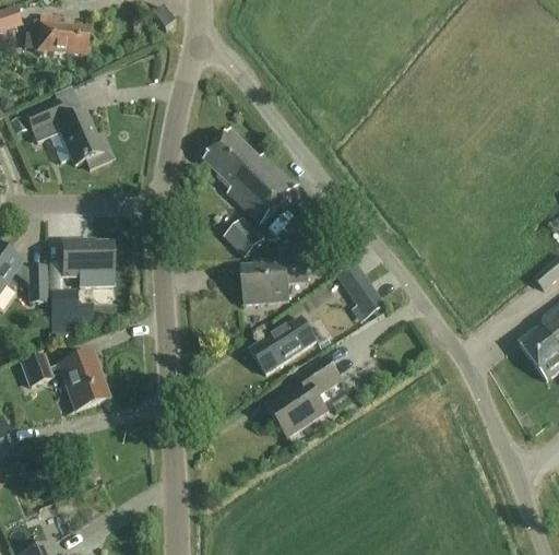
[(0,10),(0,32),(22,25),(15,6),(0,10)]
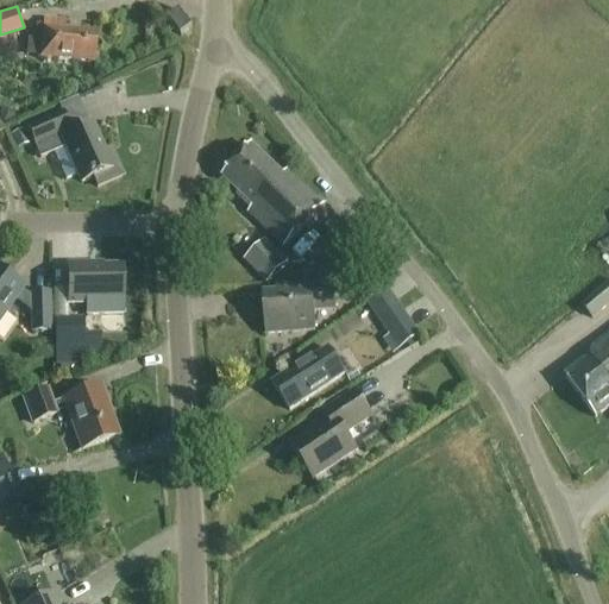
[(193,24),(180,6),(169,14),(182,31),(193,24)]
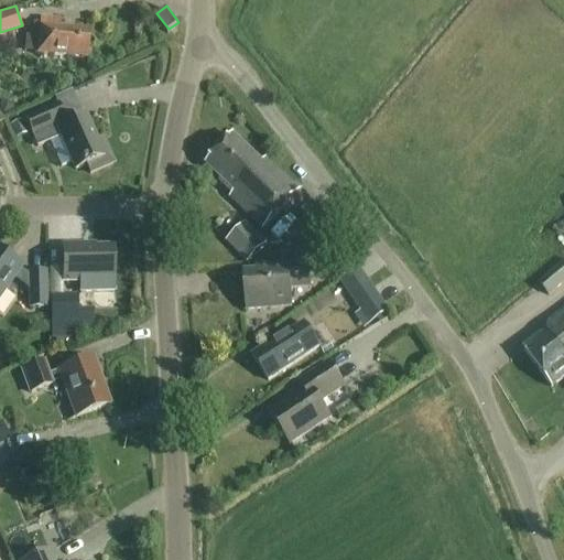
[(62,17),(41,14),(39,51),(88,54),(90,28),(62,25),(62,17)]
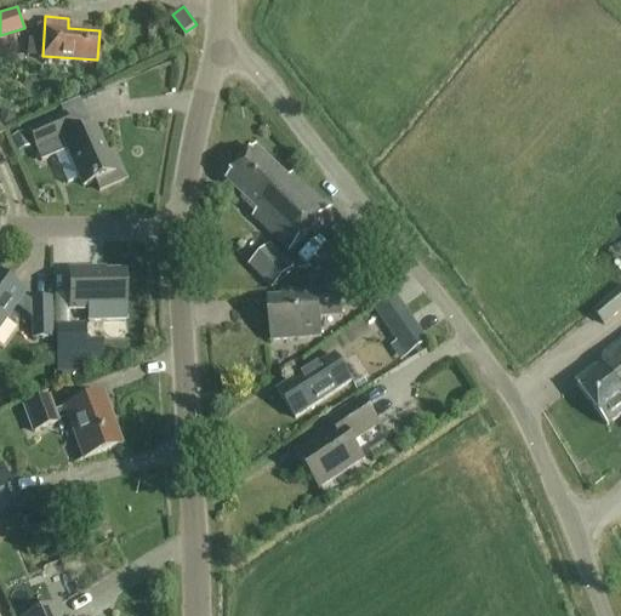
[(6,109),(0,110),(0,114),(4,124),(16,119),(13,113),(6,109)]
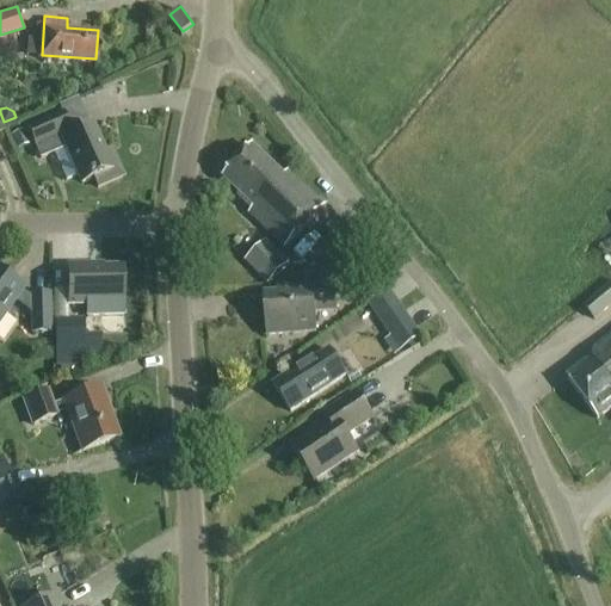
[(75,130),(66,109),(30,124),(43,155),(71,143),(86,179),(97,174),(100,183),(125,172),(113,146),(107,149),(96,121),(75,130)]
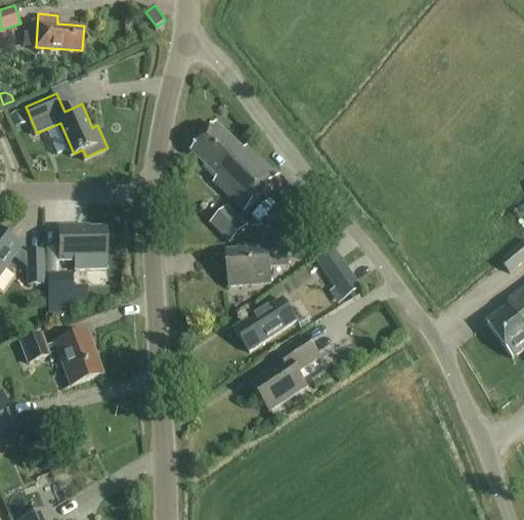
[(19,110),(10,114),(15,126),(25,122),(19,110)]
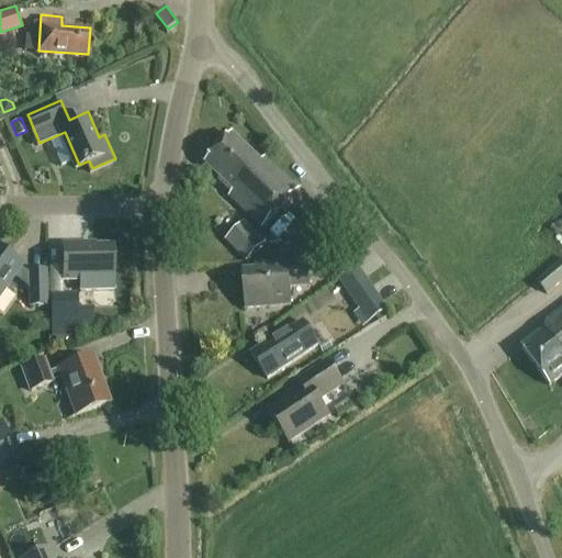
[(261,158),(232,131),(205,159),(221,175),(218,177),(232,189),(228,192),(262,224),(299,186),(266,154),(261,158)]
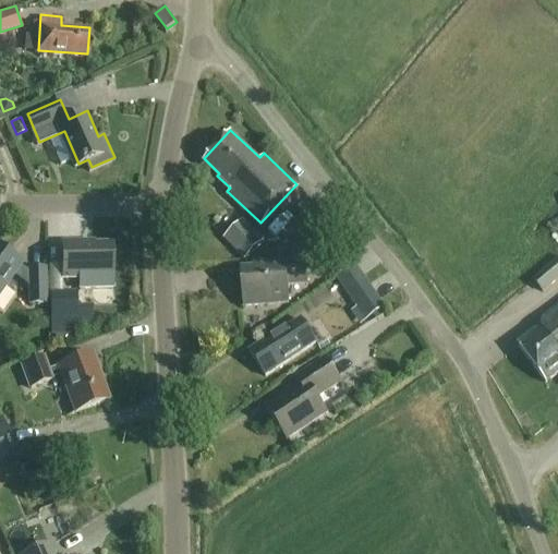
[(48,147),(59,173),(70,169),(59,143),(48,147)]
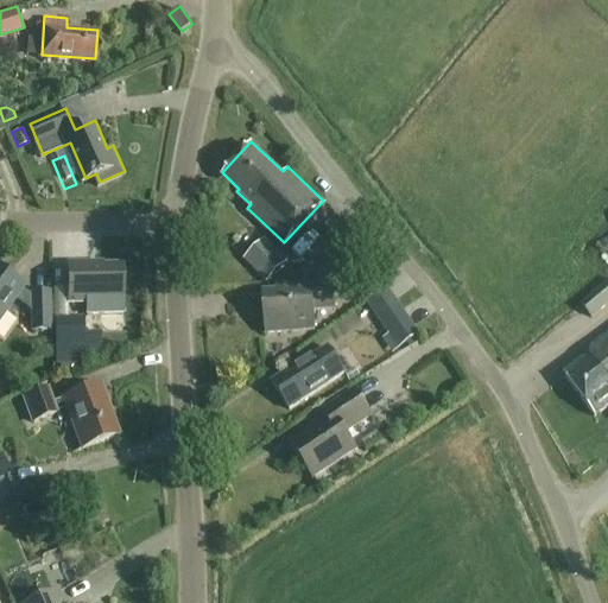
[(261,232),(240,253),(267,280),(287,260),(261,232)]
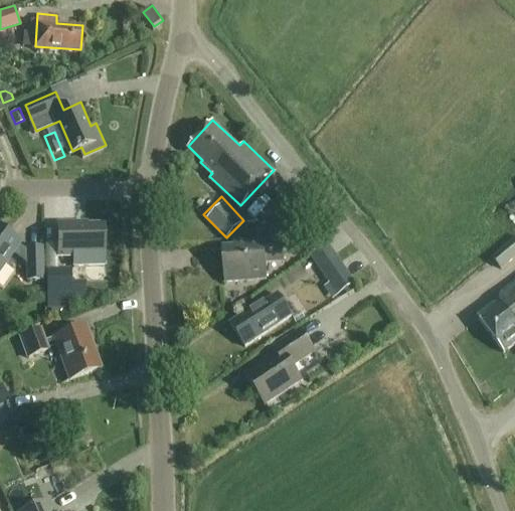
[(235,246),(223,247),(226,279),(267,276),(266,259),(284,258),(283,238),(311,235),(310,221),(258,225),(259,238),(235,240),(235,246)]
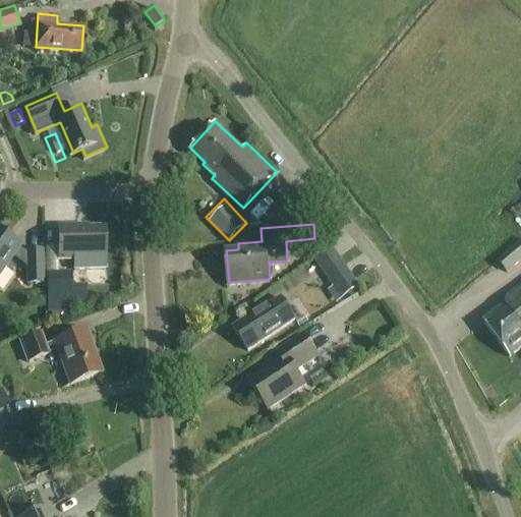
[(88,227),(88,226),(59,227),(61,260),(105,257),(104,227),(88,227)]
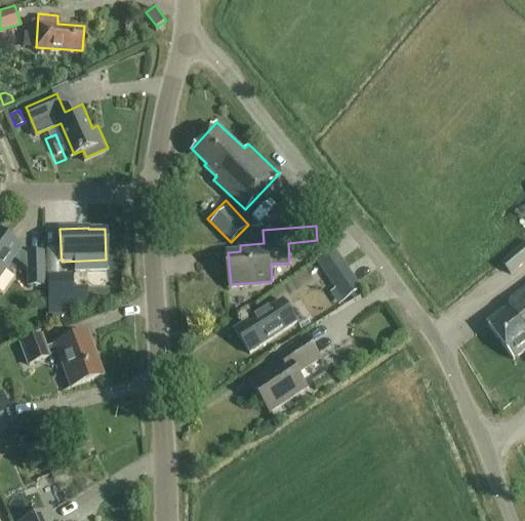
[(0,275),(11,259),(28,269),(28,285),(43,285),(42,251),(26,251),(0,233),(0,275)]
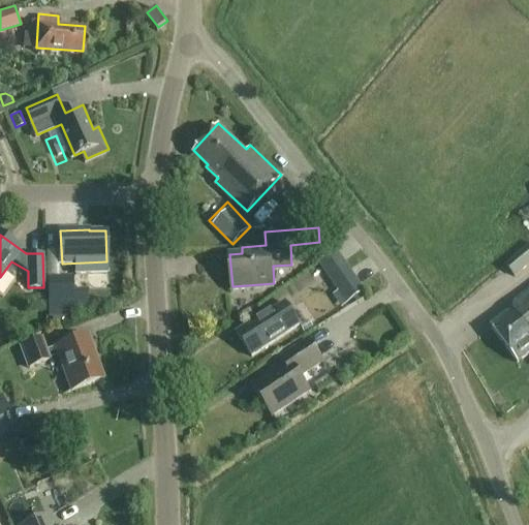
[(516,275),(528,264),(528,245),(506,264),(516,275)]
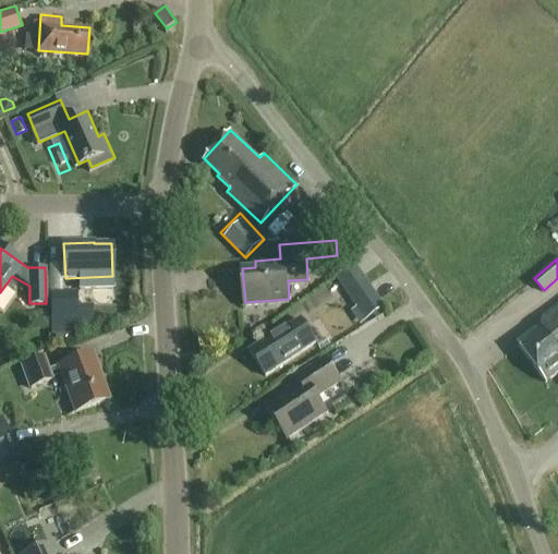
[(385,304),(363,272),(344,285),(367,316),(385,304)]
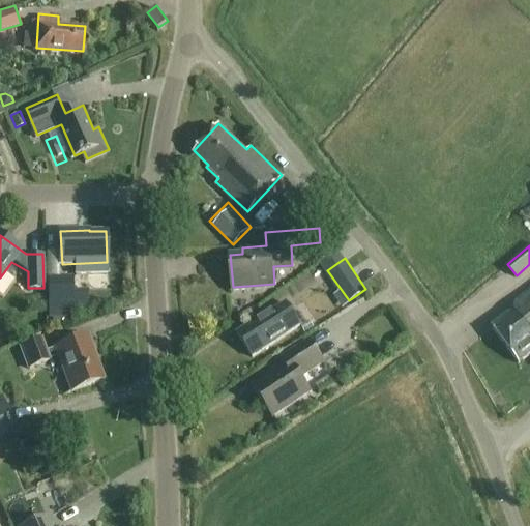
[(72,288),(72,278),(48,279),(48,298),(49,317),(74,316),(74,313),(88,313),(87,288),(72,288)]
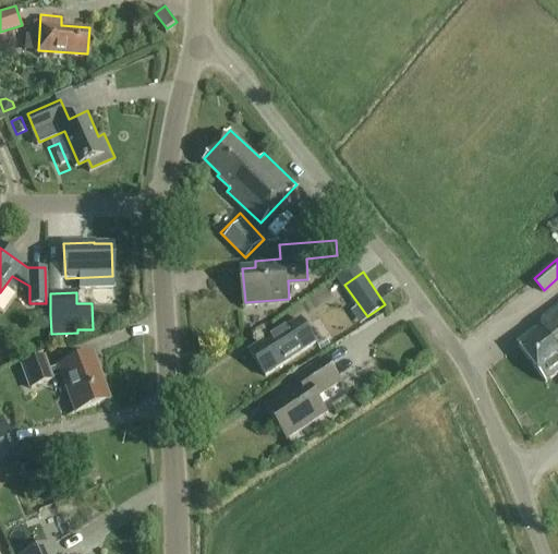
[(541,327),(519,344),(546,381),(557,371),(557,302),(545,312),(541,327)]
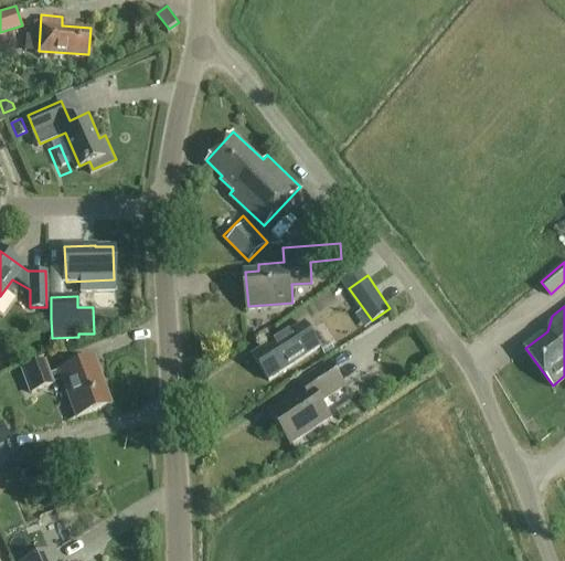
[(320,343),(305,319),(253,352),(268,377),(320,343)]
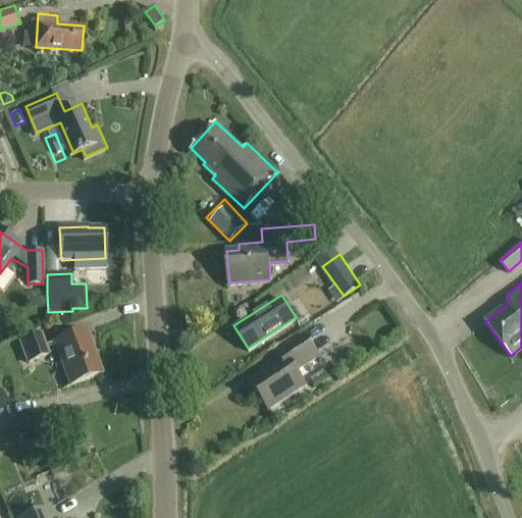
[(41,334),(21,342),(30,362),(59,352),(71,384),(103,373),(86,329),(45,345),(41,334)]
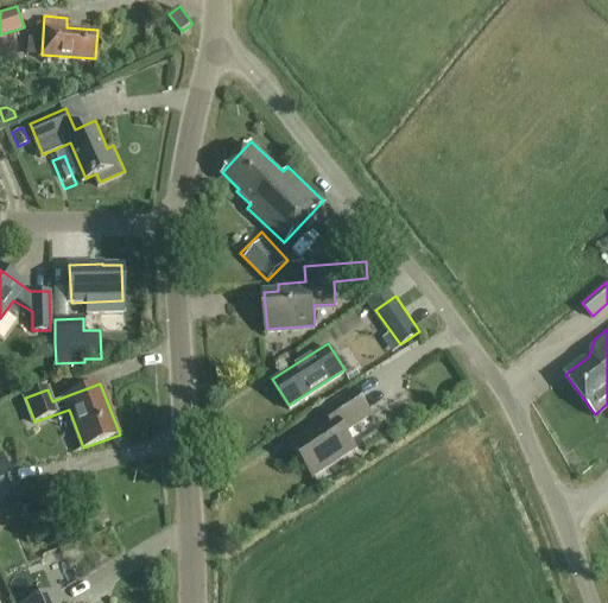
[(371,412),(353,386),(322,407),(327,416),(290,440),(312,475),(356,445),(344,429),(371,412)]
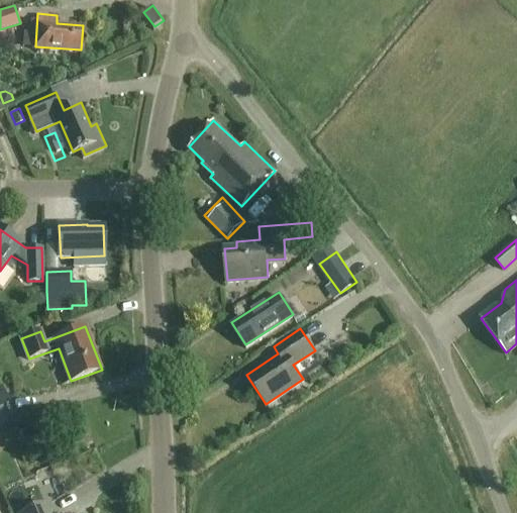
[(0,434),(20,425),(2,384),(0,384),(0,434)]
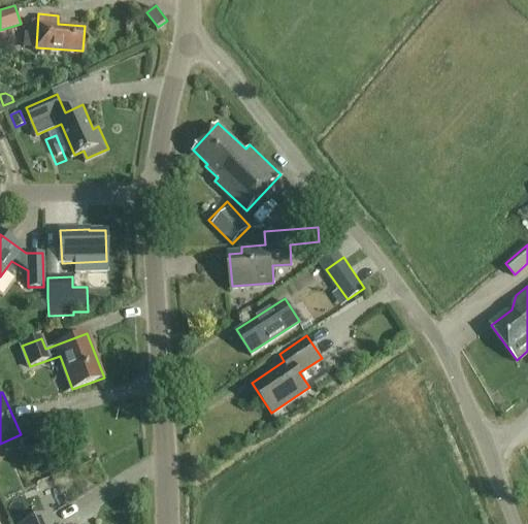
[(42,523),(39,515),(19,523),(42,523)]
